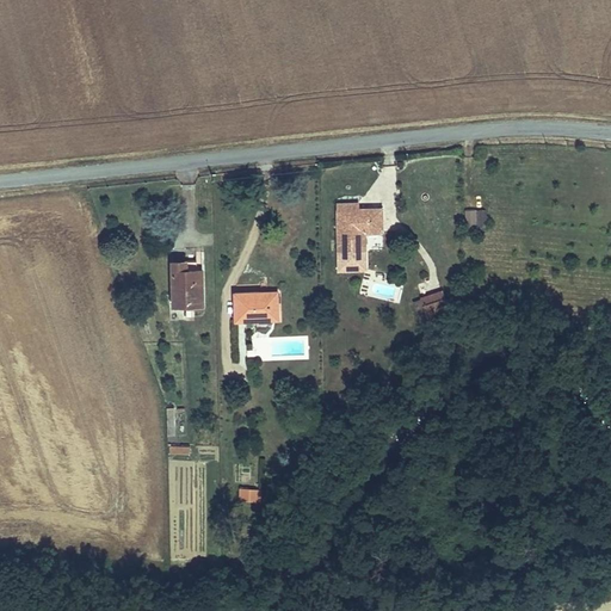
[(337,209),(338,233),(338,251),(365,251),(365,233),(383,233),(382,209),(358,209),(358,199),(337,201),(337,209)]
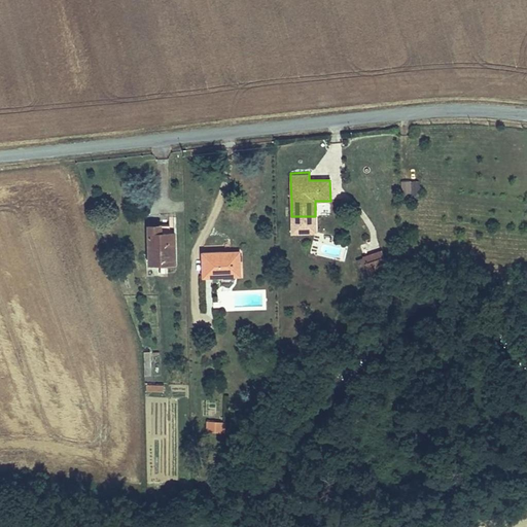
[(420,182),(401,181),(400,198),(420,199),(420,182)]
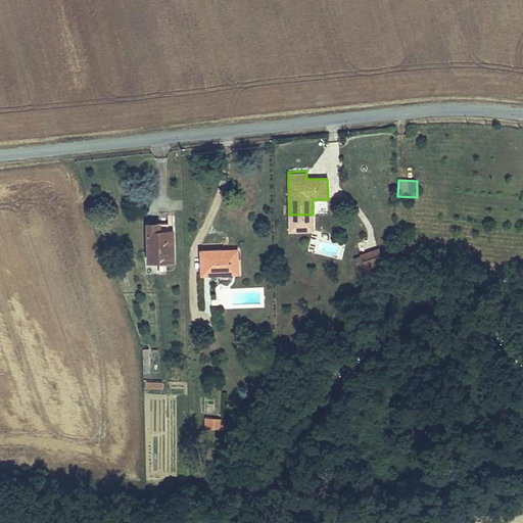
[(174,231),(160,231),(160,225),(147,225),(147,231),(148,263),(175,263),(174,231)]
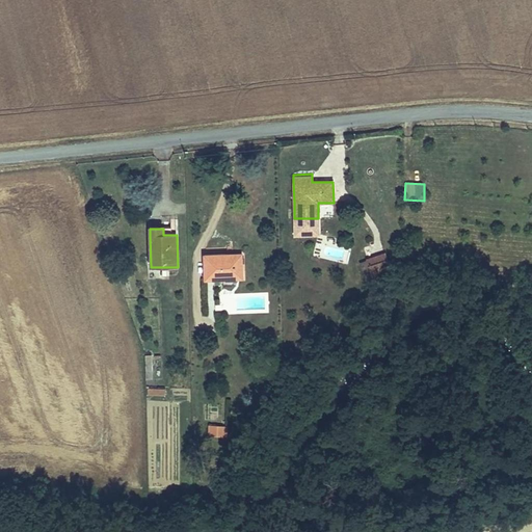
[(391,270),(384,254),(366,260),(372,276),(391,270)]
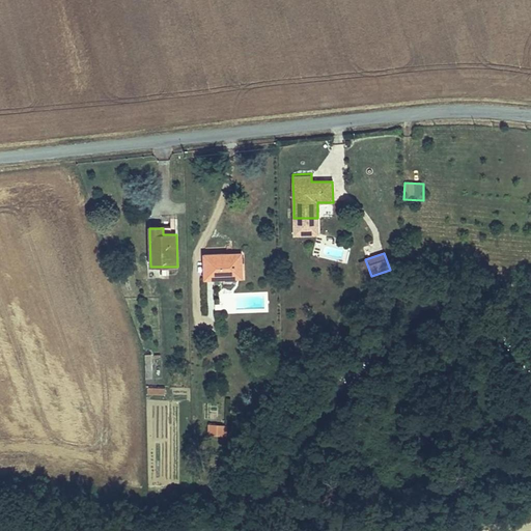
[(204,279),(243,279),(243,254),(204,254),(204,279)]
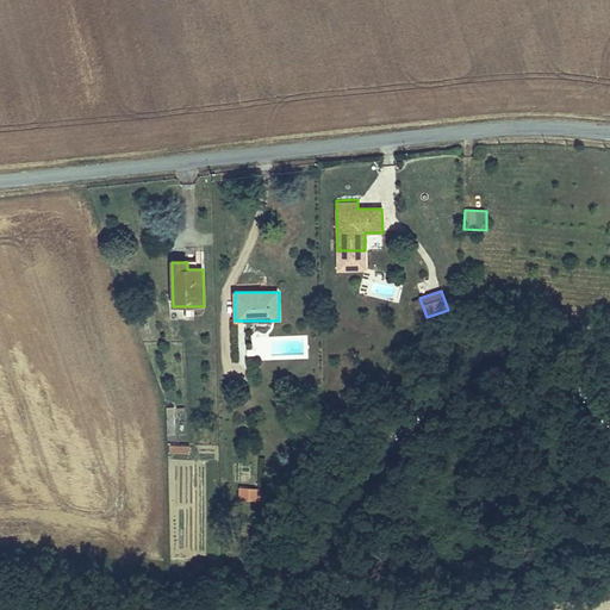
[(188,444),(169,444),(169,455),(187,456),(188,444)]
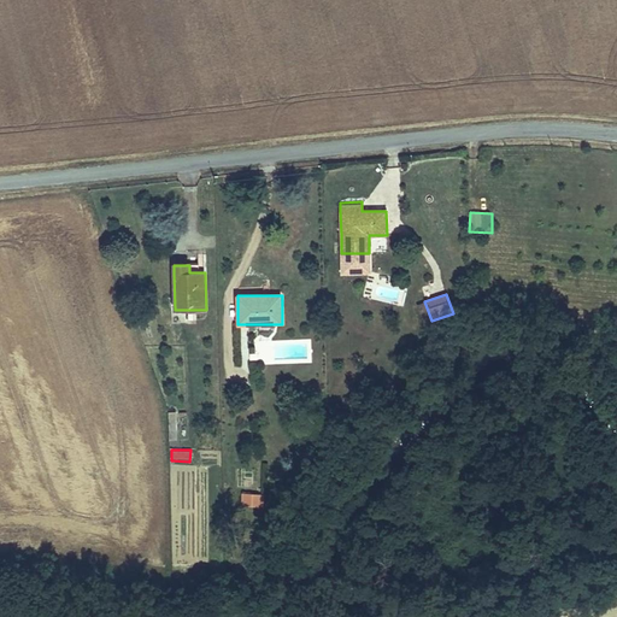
[(241,492),(240,506),(263,507),(264,493),(241,492)]
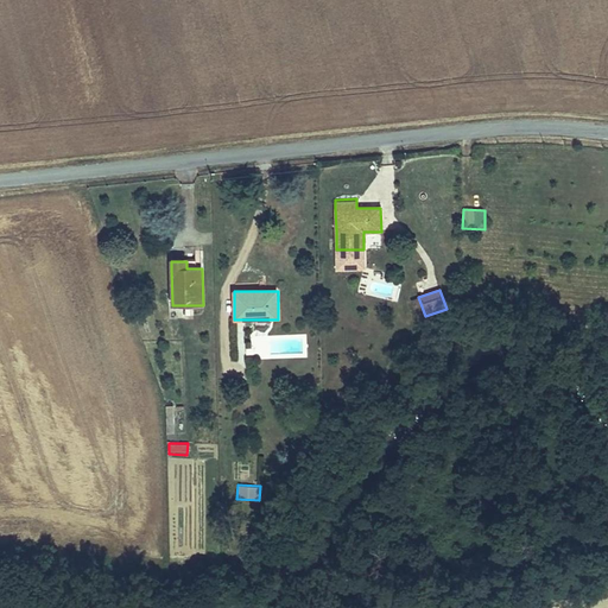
All buildings are outlined.
